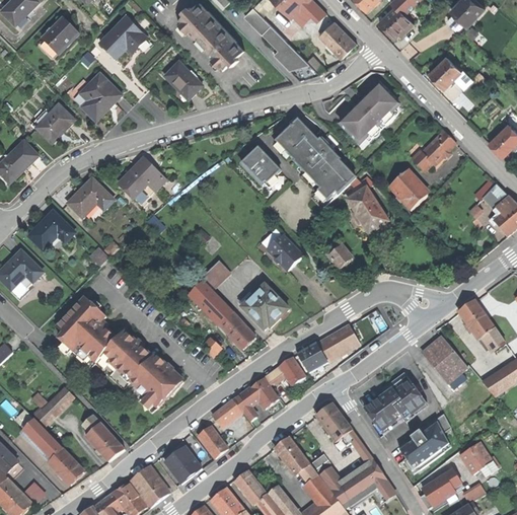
[(0,11),(13,24),(37,1),(35,0),(10,0),(0,11)]
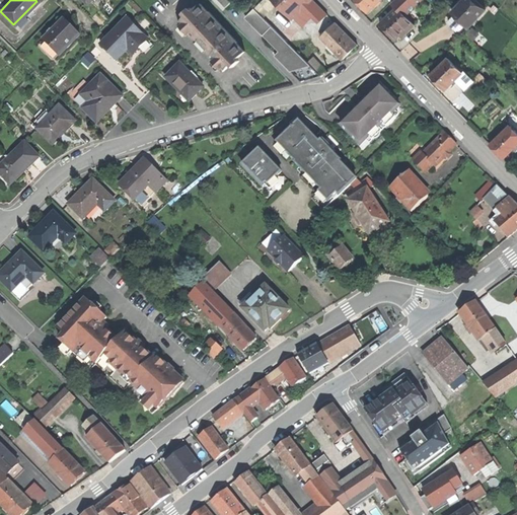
[(199,0),(178,18),(223,67),(232,58),(243,48),(235,39),(236,38),(208,7),(207,8),(199,0)]
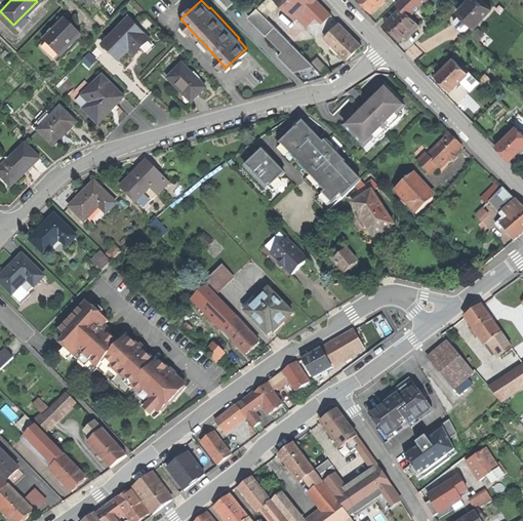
[(278,0),(294,15),(306,4),(309,2),(311,0),(278,0)]
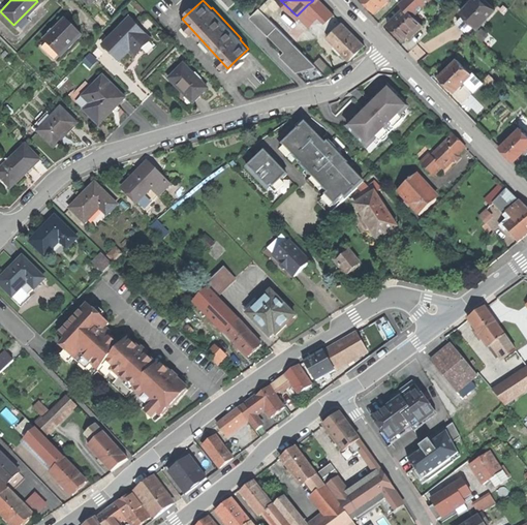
[(333,11),(320,0),(313,0),(311,2),(318,9),(327,18),(333,11)]
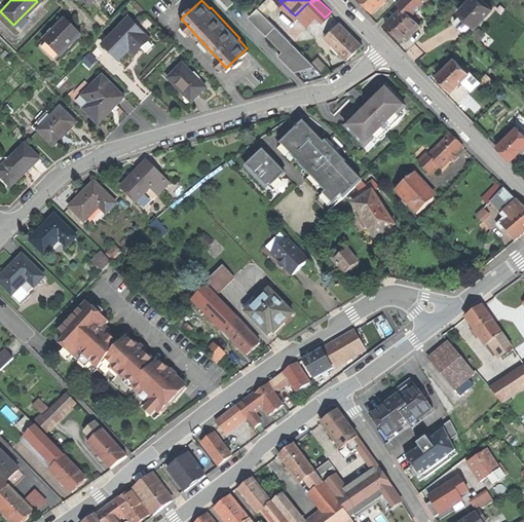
[(470,22),(474,25),(490,5),(484,0),(466,0),(457,10),(460,13),(470,22)]
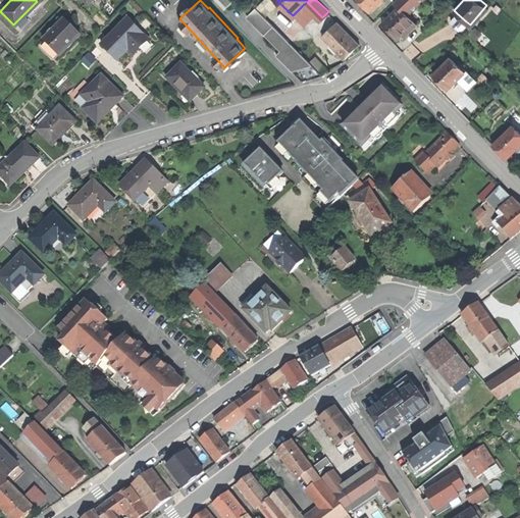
[(312,11),(314,9),(307,2),(304,4),(312,11)]
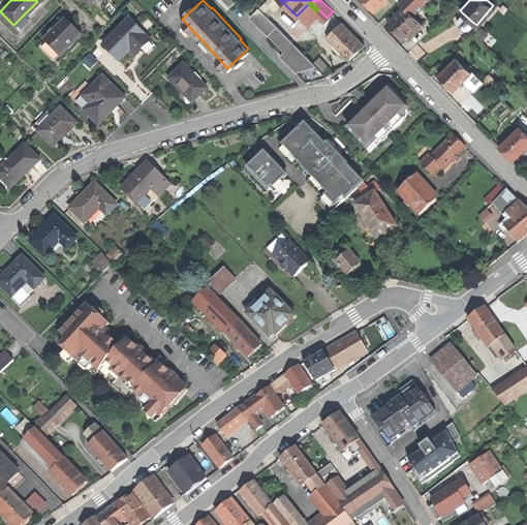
[(394,27),(401,35),(408,29),(419,20),(410,11),(405,5),(404,3),(386,20),(394,27)]
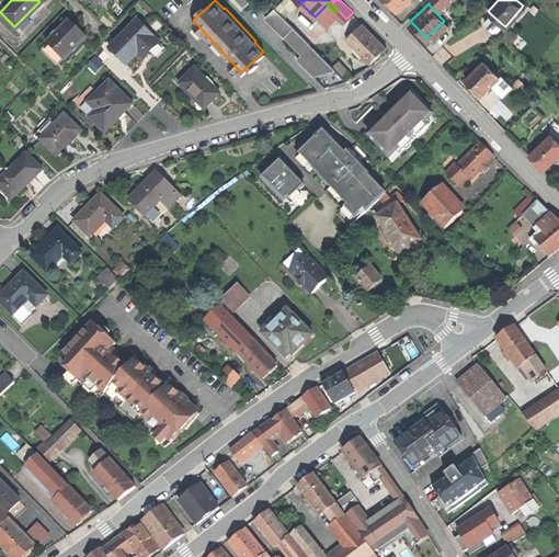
[(456,14),(464,22),(475,10),(468,3),(456,14)]
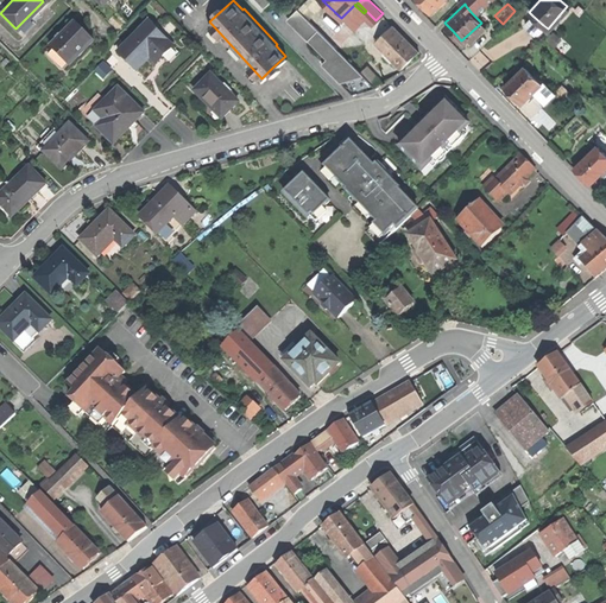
[(291,16),(297,20),(303,16),(297,10),(291,16)]
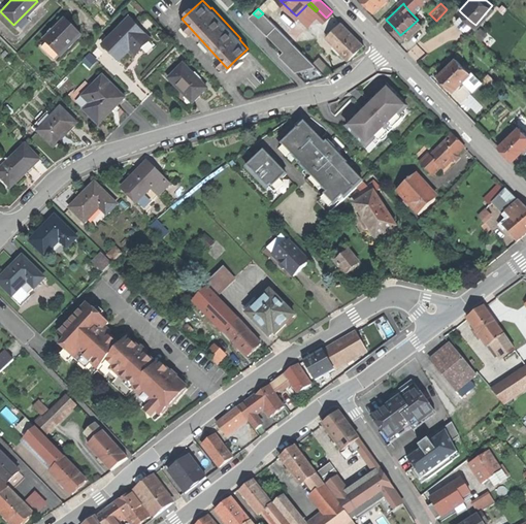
[(118,22),(120,23),(127,15),(130,18),(132,17),(127,11),(118,22)]
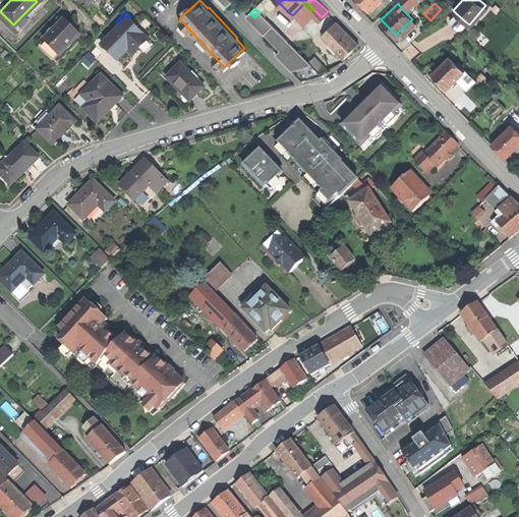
[(459,29),(465,21),(456,13),(450,20),(454,23),(459,29)]
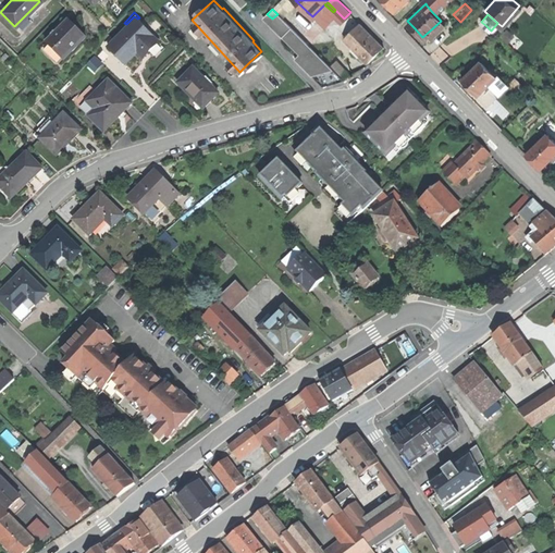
[(283,21),(279,15),(273,21),(278,26),(283,21)]
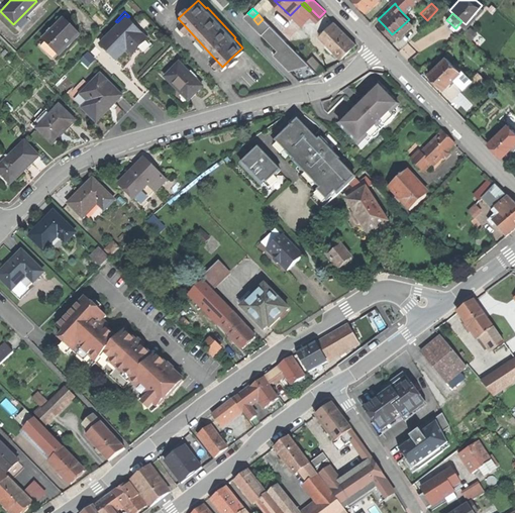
[(99,40),(115,56),(121,49),(125,44),(131,50),(145,35),(127,17),(124,15),(117,22),(99,40)]
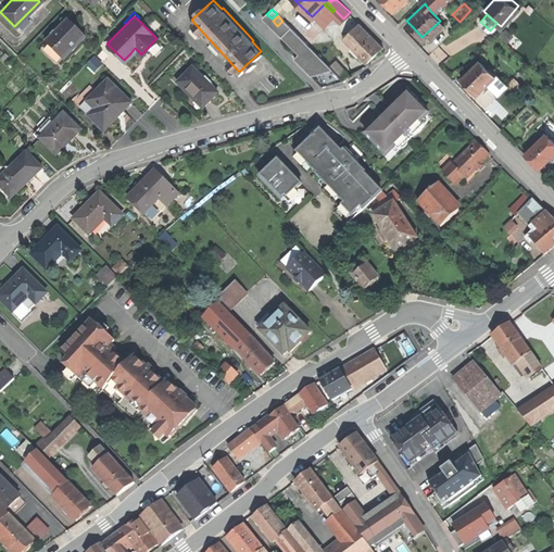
[(43,41),(61,59),(84,36),(72,24),(67,19),(43,41)]
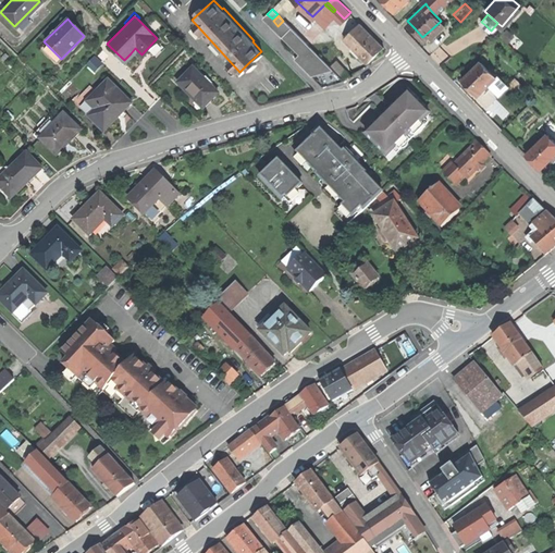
[(443,24),(441,21),(430,31),(432,34),(443,24)]
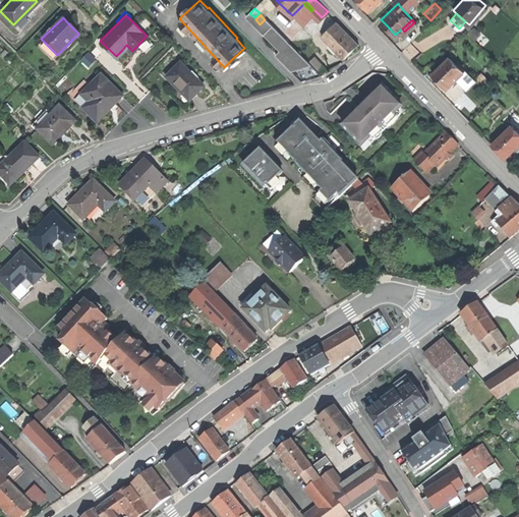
[(346,31),(335,20),(321,35),(343,56),(357,42),(346,31)]
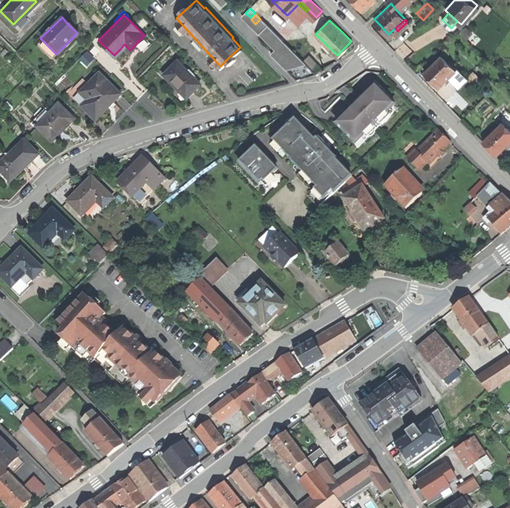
[(430,78),(437,85),(454,68),(440,54),(423,71),(430,78)]
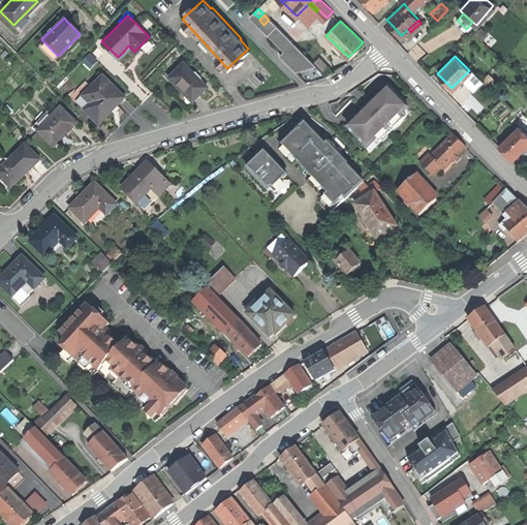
[(167,75),(192,99),(199,92),(207,85),(182,61),(167,75)]
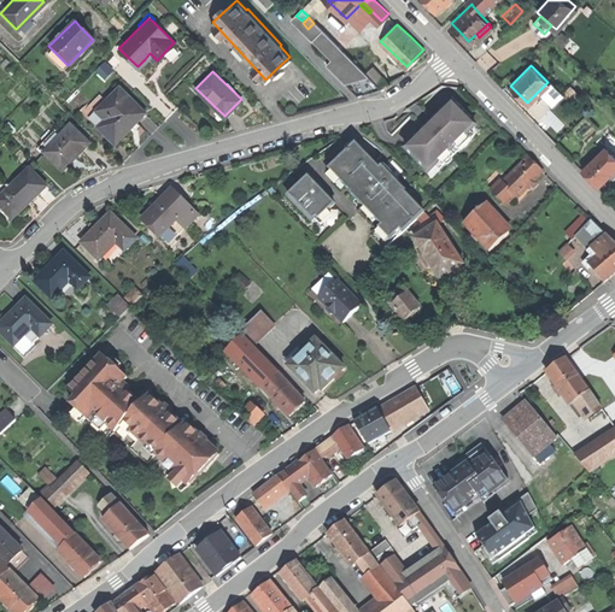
[(554,82),(542,94),(551,103),(558,96),(563,92),(554,82)]
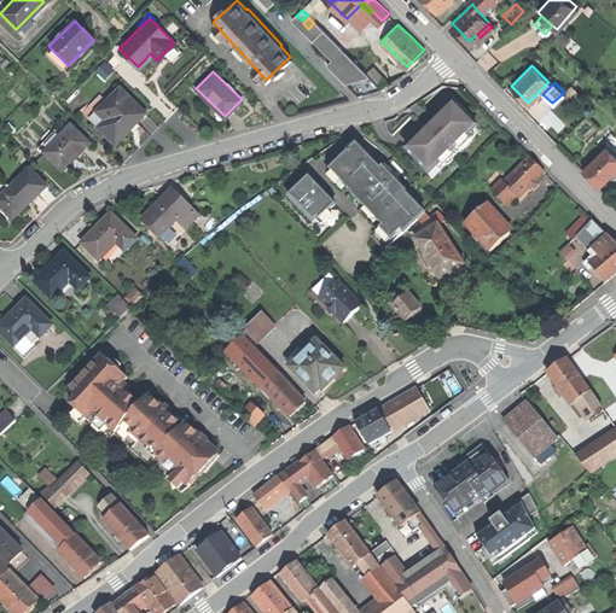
[(96,109),(122,134),(134,122),(145,111),(120,86),(96,109)]
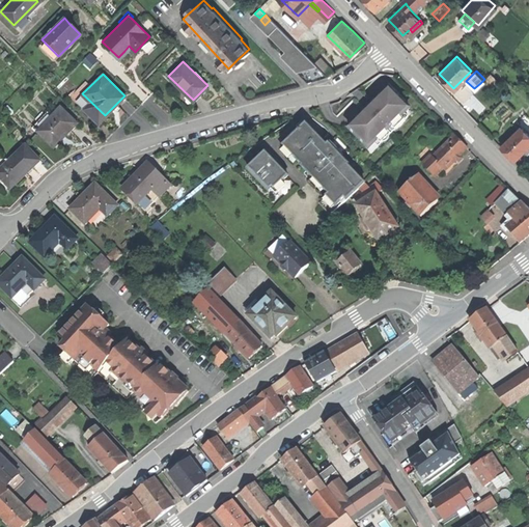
[(490,84),(484,79),(480,83),(485,88),(490,84)]
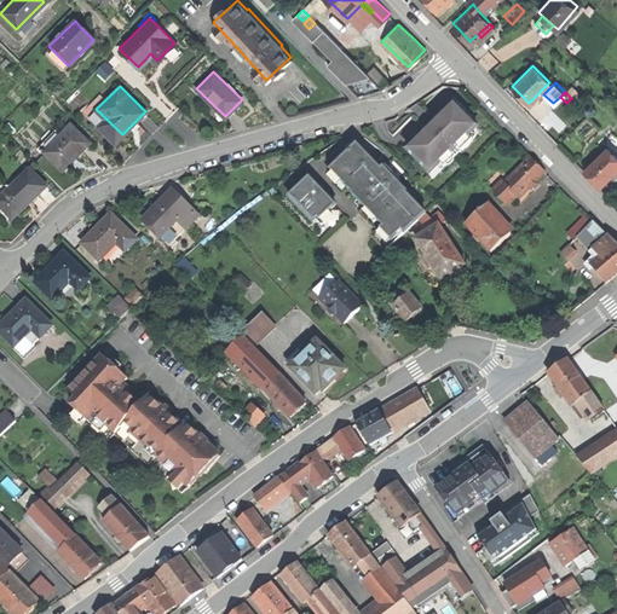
[(405,144),(428,168),(476,122),(454,98),(433,117),(425,125),(405,144)]
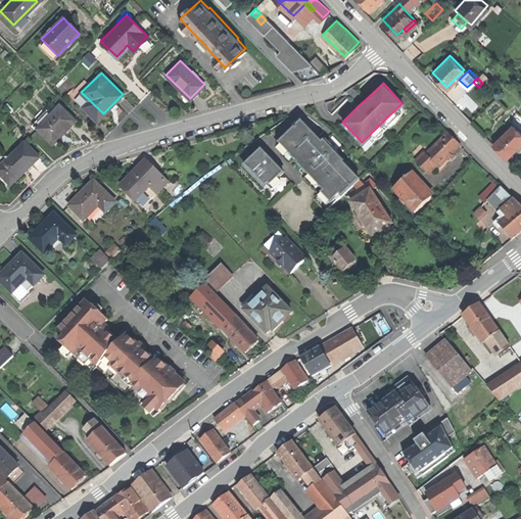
[(62,134),(75,122),(58,105),(49,114),(44,109),(30,124),(51,145),(62,134)]
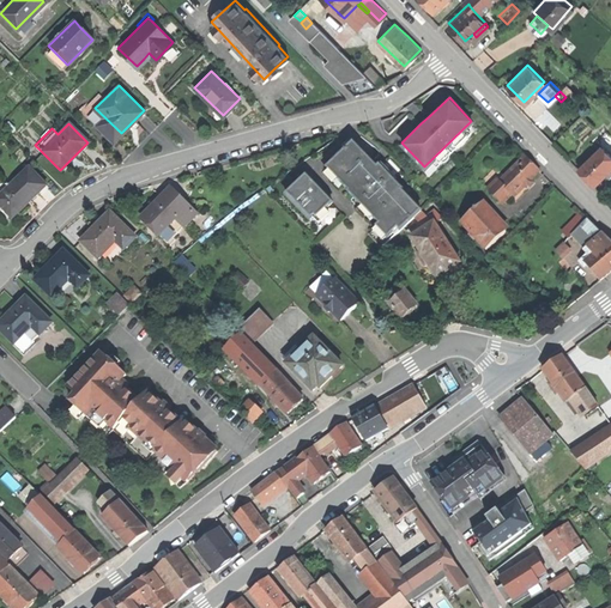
[(597,144),(608,133),(603,128),(592,139),(597,144)]
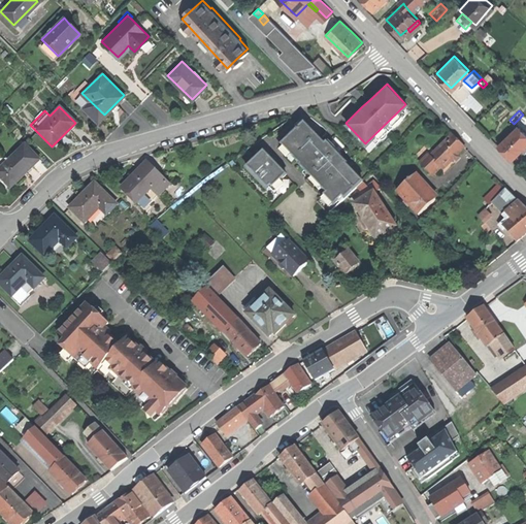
[(293,130),(282,140),(300,160),(299,161),(327,189),(318,198),(329,210),(341,199),(340,198),(362,177),(346,160),(347,159),(326,138),(325,140),(304,119),(293,130)]
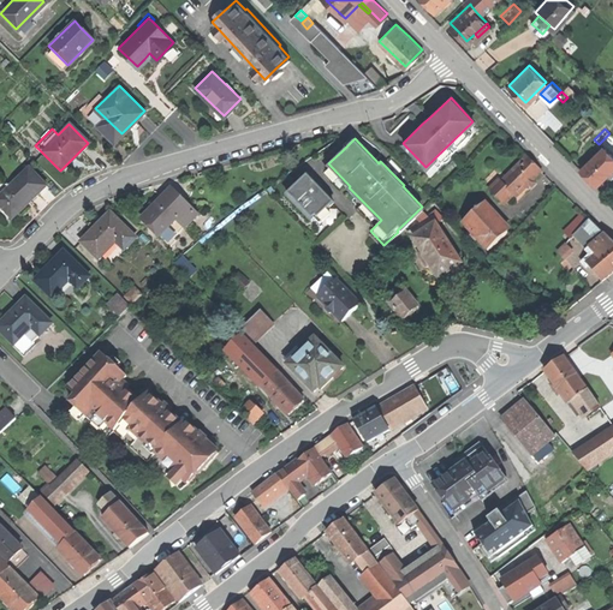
[(585,174),(594,184),(612,165),(612,154),(609,151),(603,144),(578,167),(585,174)]
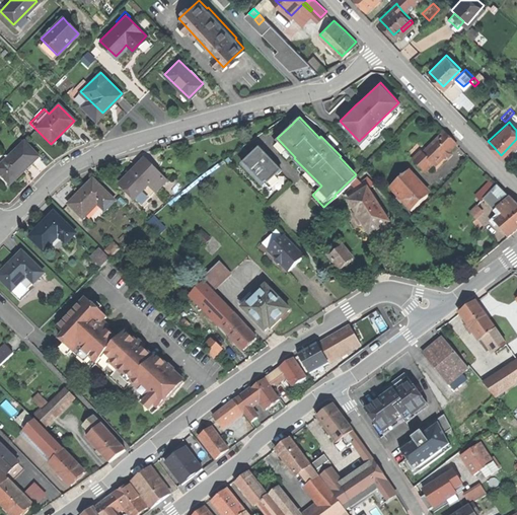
[(405,152),(412,157),(420,149),(422,150),(443,129),(441,127),(424,145),(418,139),(405,151),(405,152)]
